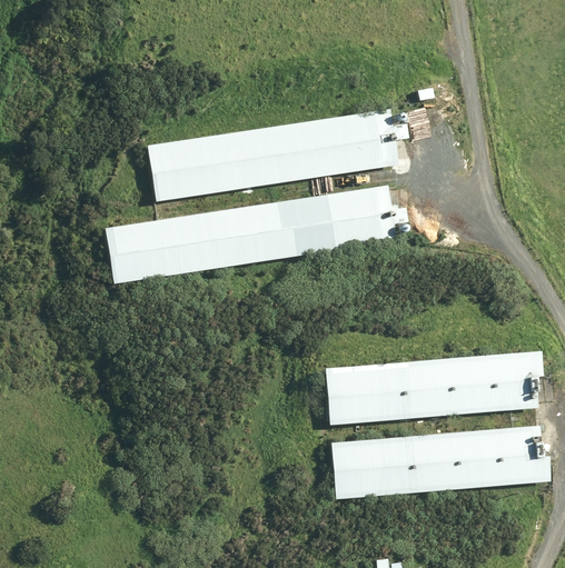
[(419,90),(420,100),(435,98),(434,88),(419,90)]
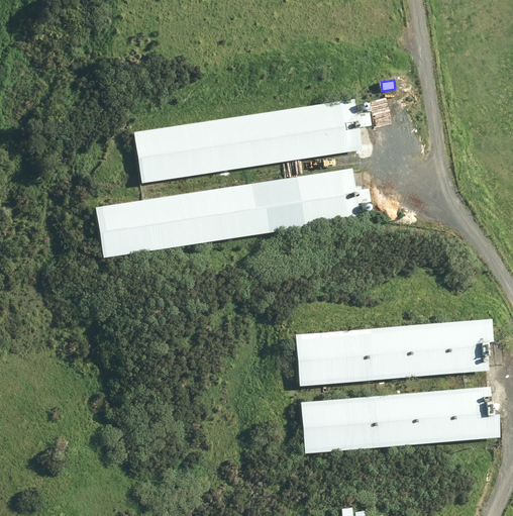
[(133,131),(141,183),(363,149),(360,126),(372,124),(370,111),(357,113),(354,98),(133,131)]
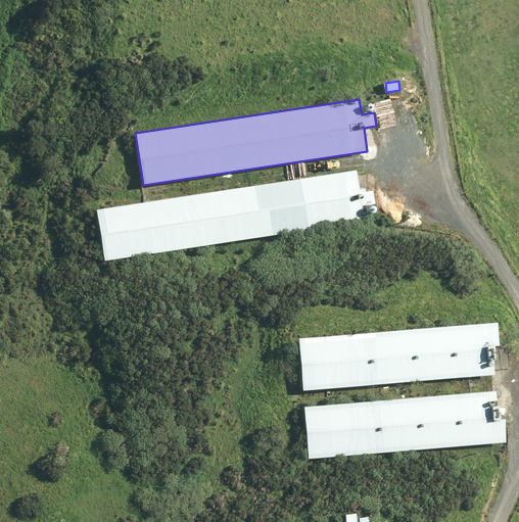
[(97,208),(105,261),(366,221),(363,205),(376,203),(374,190),(361,192),(358,170),(97,208)]
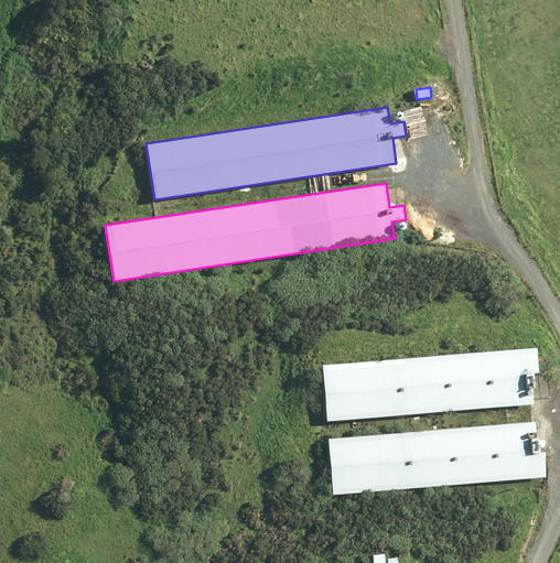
[(323,365),(327,421),(535,404),(532,372),(539,371),(537,347),(323,365)]
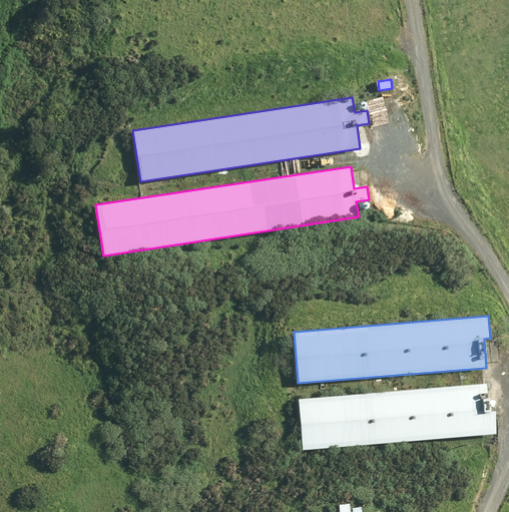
[(299,400),(303,450),(498,434),(496,411),(490,412),(487,383),(299,400)]
